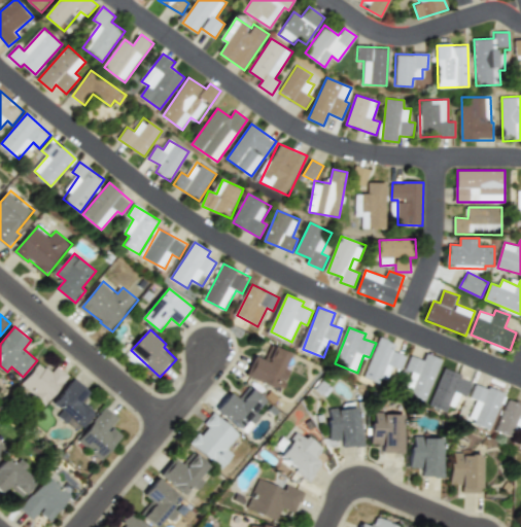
[(408,356),(395,351),(398,344),(381,338),(366,377),(387,385),(394,366),(403,371),(408,356)]
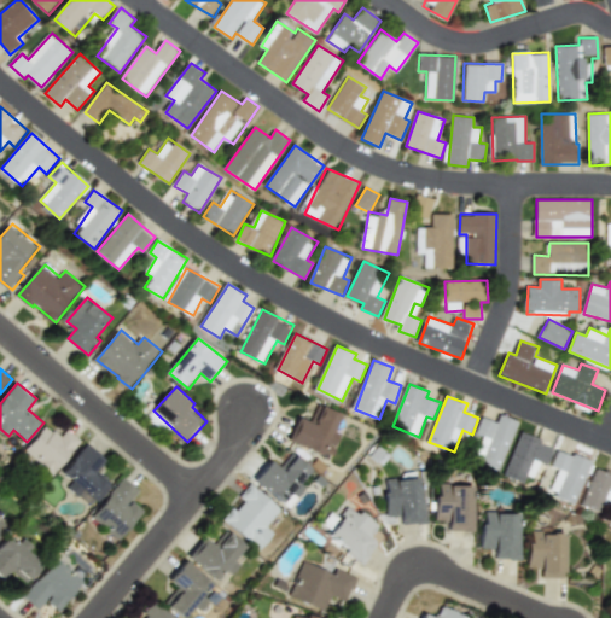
[(335,458),(344,432),(338,431),(344,414),(321,406),(315,421),(301,417),(291,442),(335,458)]
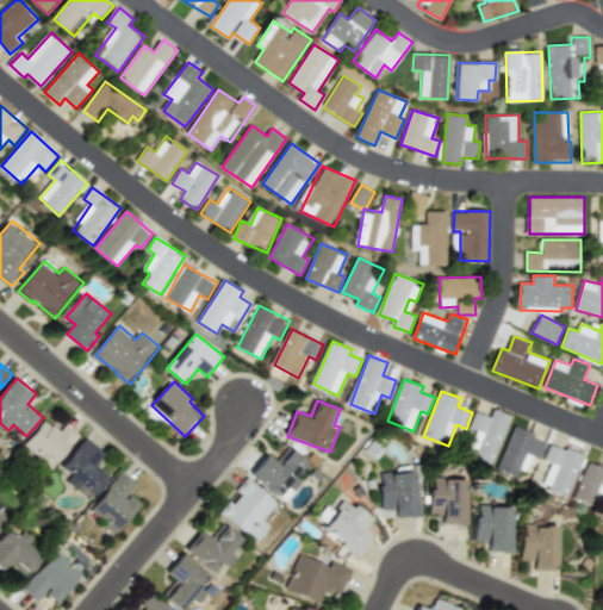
[(471,453),(496,462),(514,416),(496,409),(492,417),(478,412),(472,428),(479,430),(471,453)]
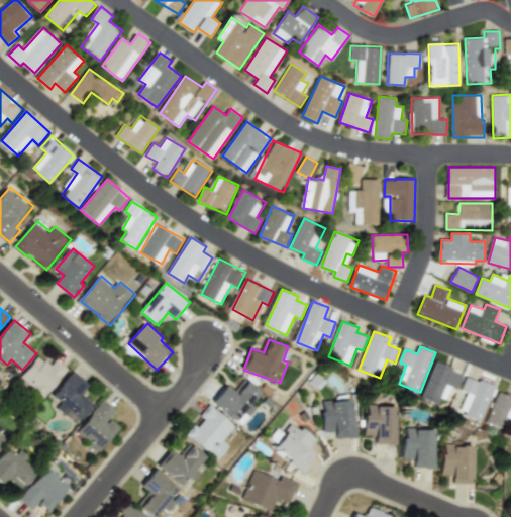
[(71,369),(59,358),(53,366),(40,355),(21,378),(45,398),(71,369)]
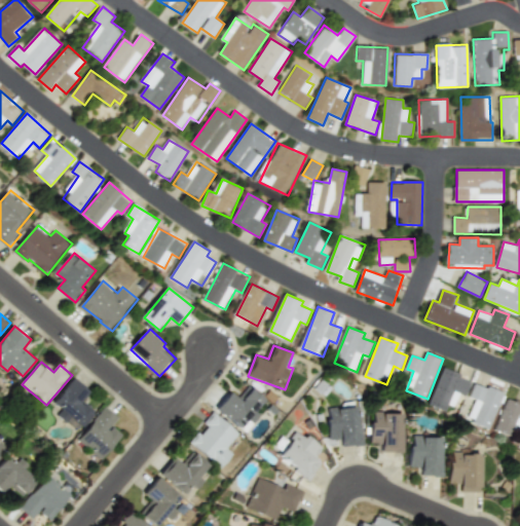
[(467,396),(474,379),(444,368),(431,405),(451,412),(458,392),(467,396)]
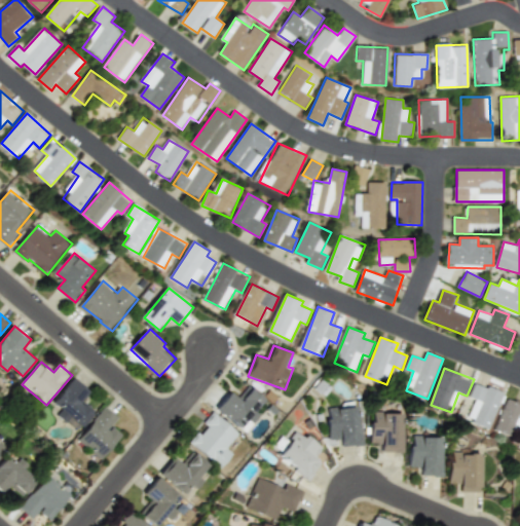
[(98,410),(84,400),(91,391),(75,377),(54,402),(64,410),(60,414),(80,431),(98,410)]
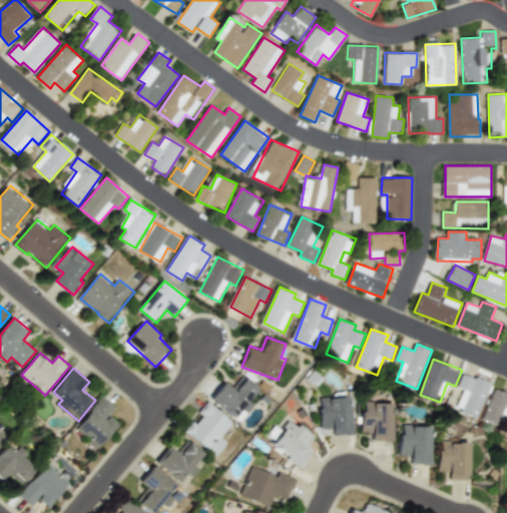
[(492,383),(464,373),(459,388),(465,390),(457,410),(480,418),(492,383)]
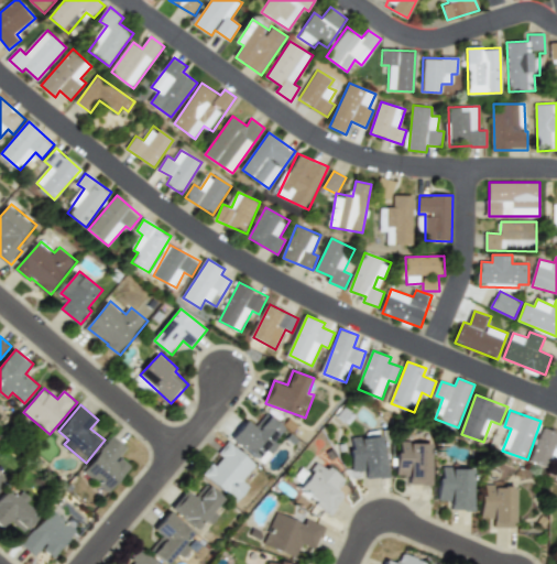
[(287,427),(269,413),(259,427),(249,420),(235,438),(268,464),(281,444),(277,441),(287,427)]
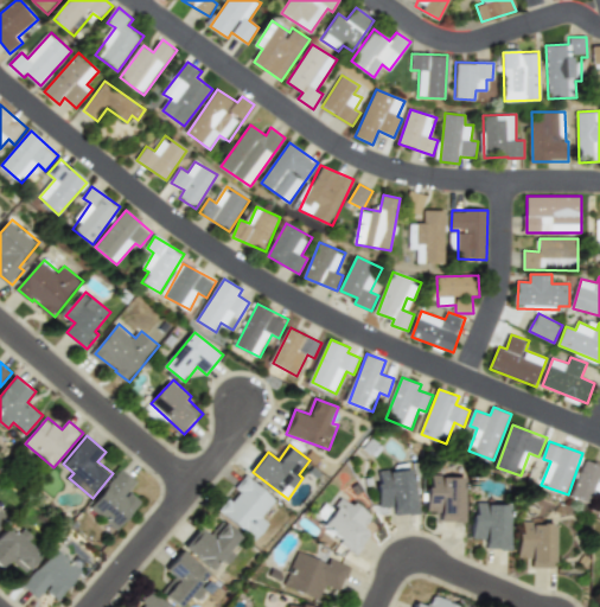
[(573,496),(595,505),(599,497),(599,465),(588,460),(573,496)]
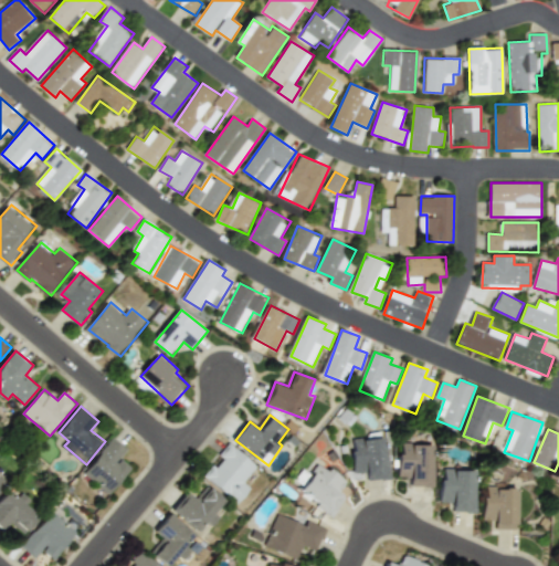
[(86,472),(112,494),(135,468),(123,458),(130,449),(117,437),(86,472)]
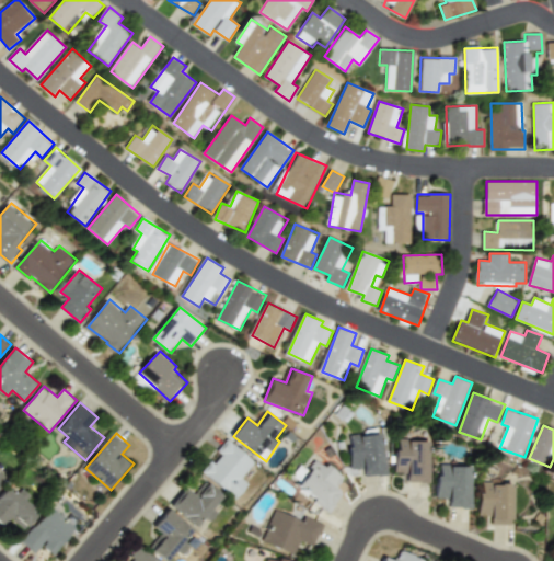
[(367,476),(388,474),(385,434),(351,435),(353,468),(367,467),(367,476)]
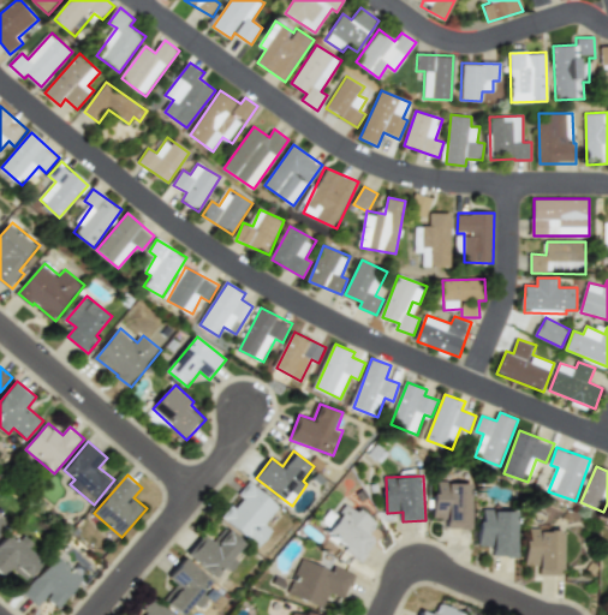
[(475,483),(437,482),(436,518),(451,518),(451,529),(474,529),(475,483)]
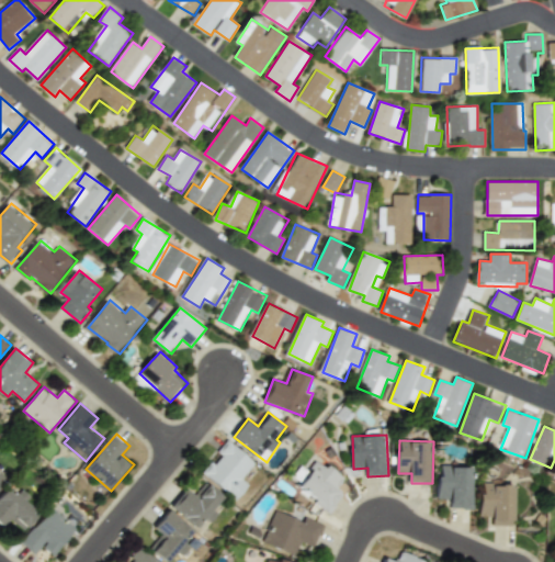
[(206,474),(240,501),(252,484),(246,480),(259,462),(230,441),(206,474)]
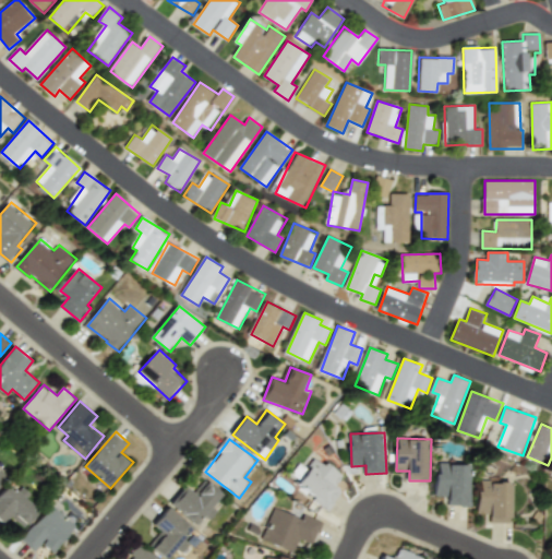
[(345,475),(315,458),(298,488),(333,508),(344,490),(337,487),(345,475)]
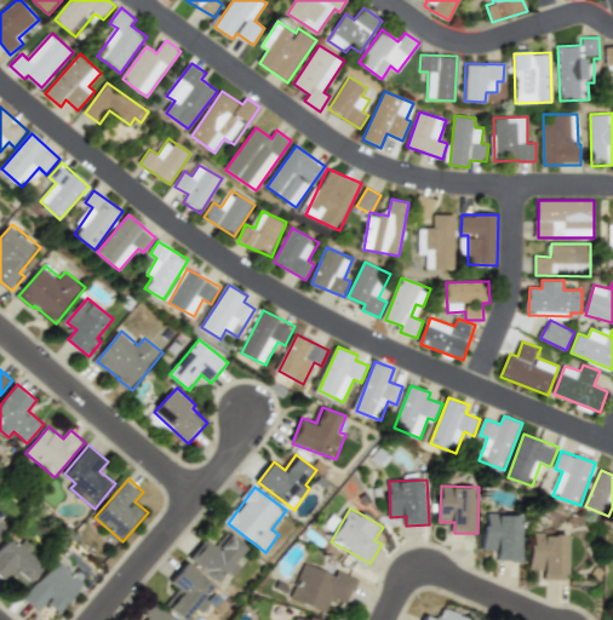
[(0,539),(12,527),(0,515),(0,539)]
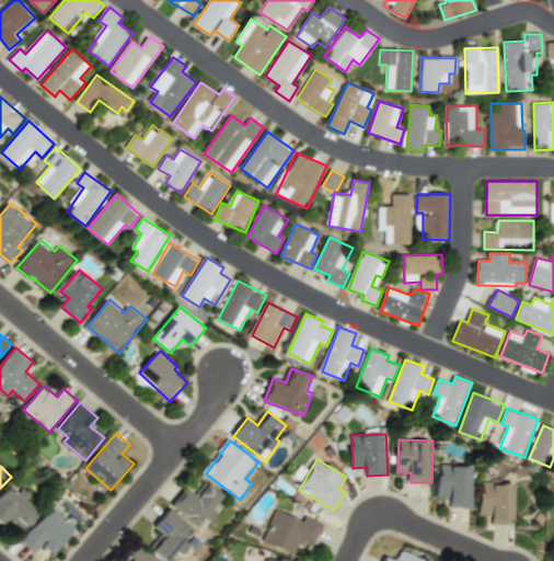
[(440,497),(452,497),(452,508),(475,508),(474,466),(440,466),(440,497)]
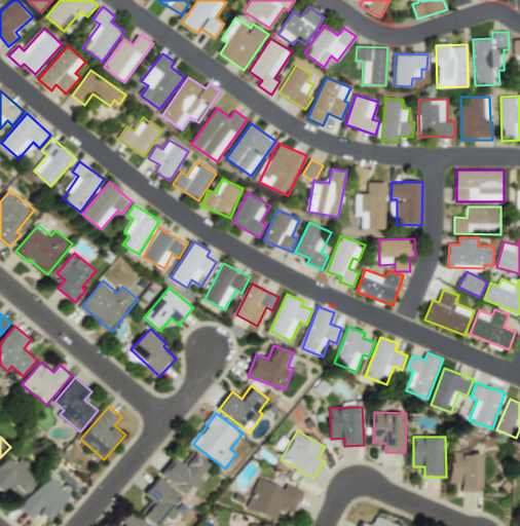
[(212,464),(196,451),(186,464),(177,457),(163,475),(187,494),(212,464)]
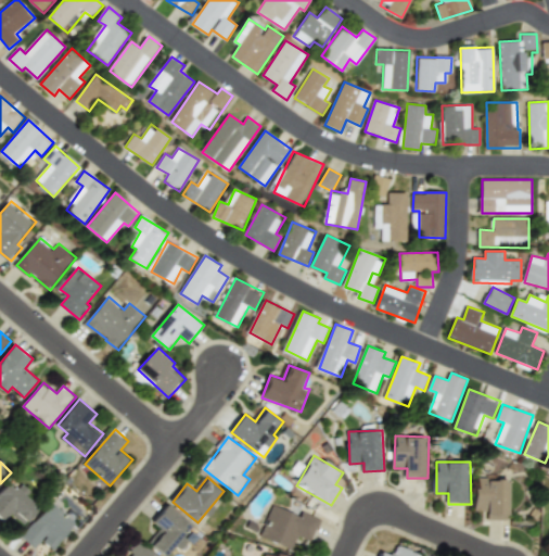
[(477,510),(489,510),(489,520),(510,520),(510,480),(477,479),(477,510)]
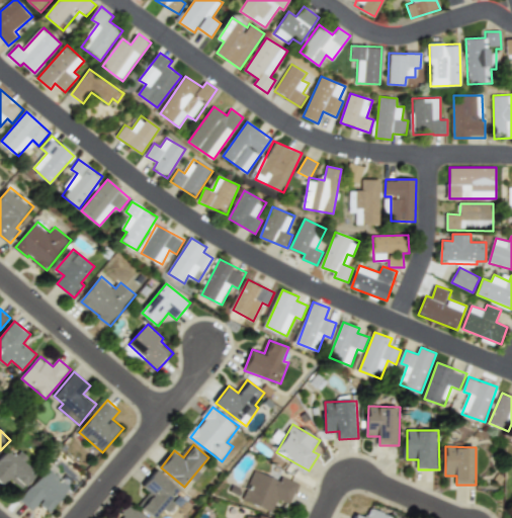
[(21,452),(18,455),(10,448),(0,459),(0,481),(5,486),(12,478),(24,489),(41,470),(21,452)]
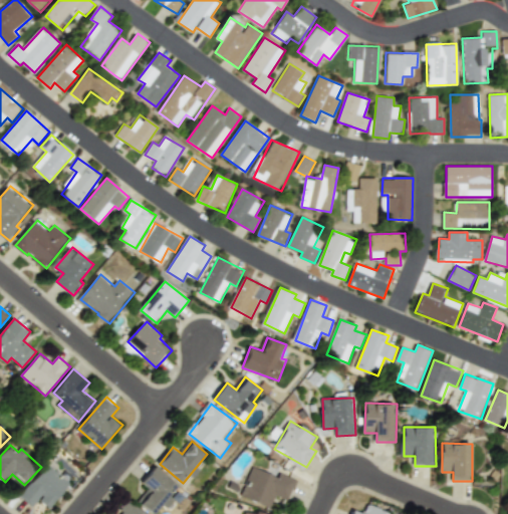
[(53,468),(64,474),(72,461),(62,455),(53,468)]
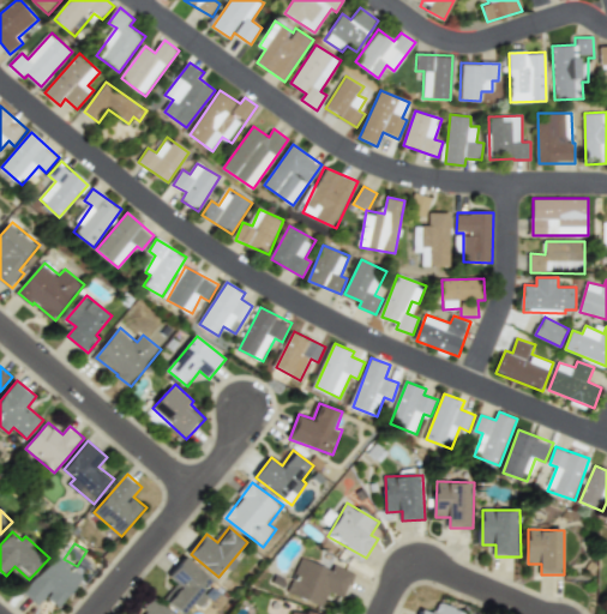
[(26,594),(42,606),(49,596),(62,607),(86,576),(58,554),(26,594)]
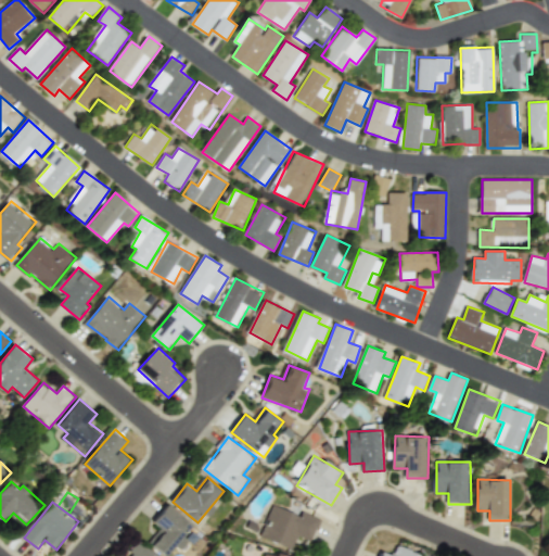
[(152,543),(167,555),(168,555),(178,545),(183,550),(192,540),(189,538),(196,528),(169,505),(154,522),(163,529),(152,543)]
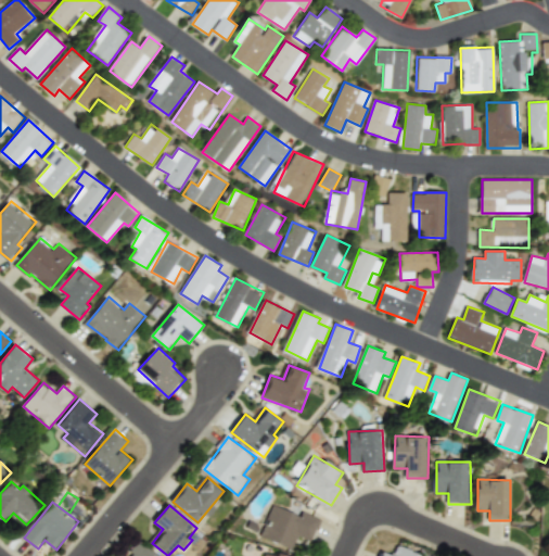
[(303,517),(276,505),(263,536),(295,550),(301,535),(315,541),(323,519),(305,512),(303,517)]
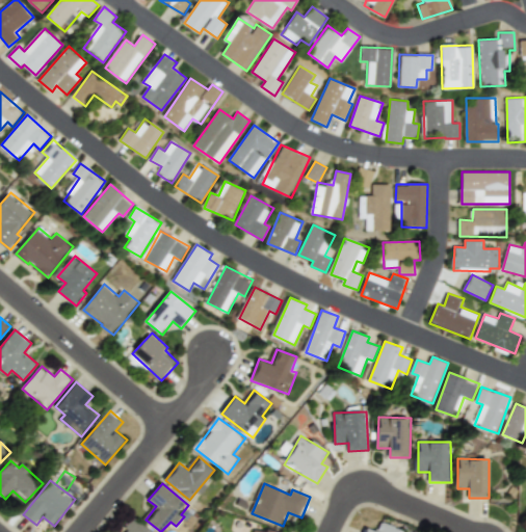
[(152,531),(136,517),(127,528),(129,529),(126,531),(152,531)]
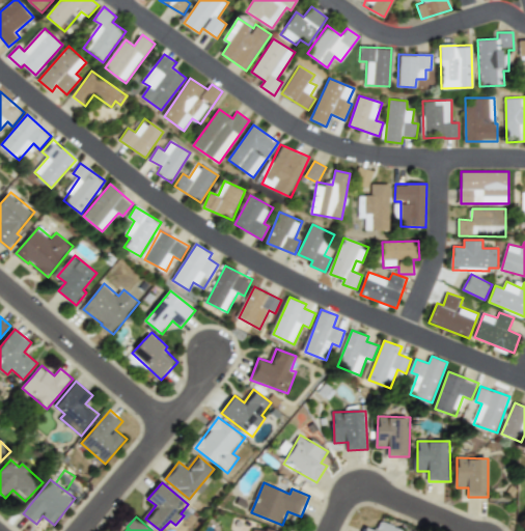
[(365,530),(367,527),(378,530),(382,522),(404,530),(365,530)]
